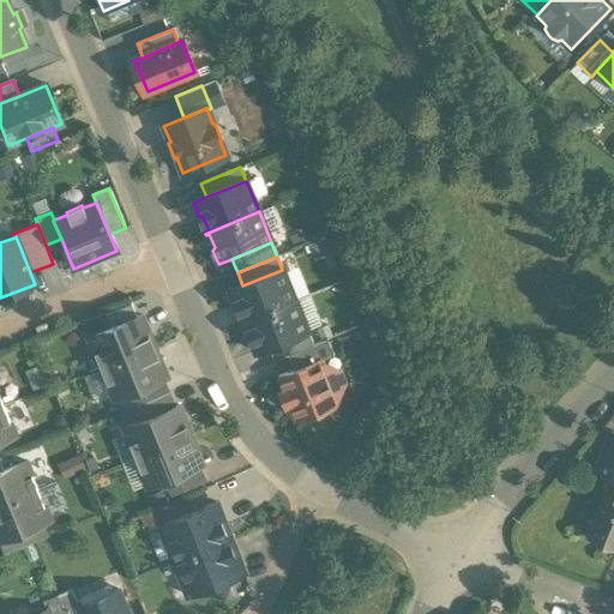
[(295,300),(282,270),(242,286),(229,292),(234,304),(240,306),(245,319),(241,320),(242,323),(295,300)]
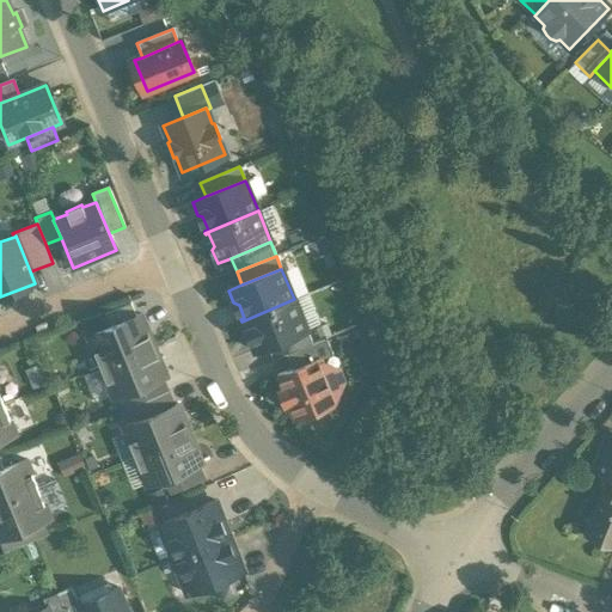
[(294,299),(242,322),(254,352),(268,347),(307,330),(294,299)]
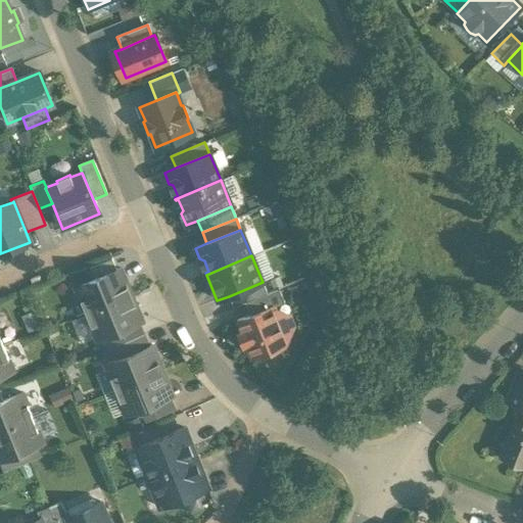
[(111,259),(89,269),(93,280),(116,271),(111,259)]
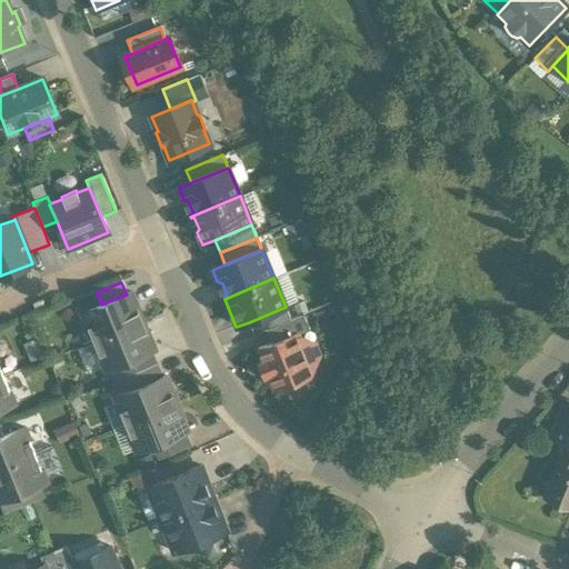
[(101,305),(81,313),(93,342),(142,322),(130,293),(127,295),(101,305)]
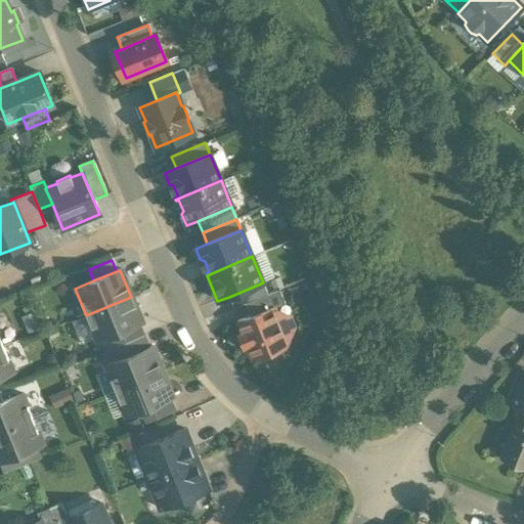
[(263,282),(229,297),(233,308),(245,304),(267,294),(263,282)]
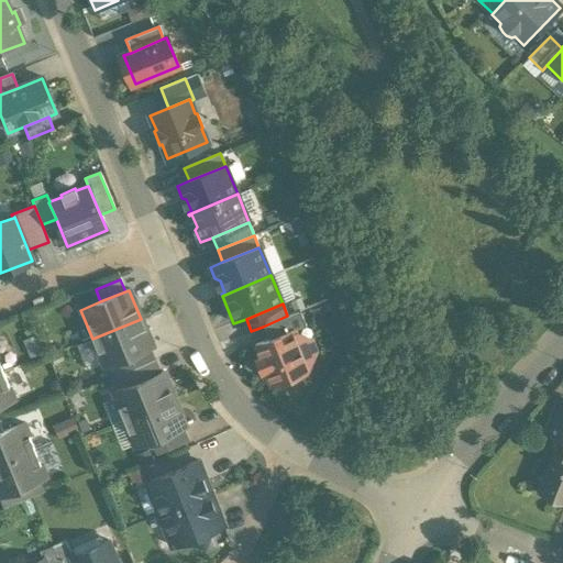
[(287,316),(263,327),(268,340),(294,330),(294,331),(306,327),(299,311),(287,316)]
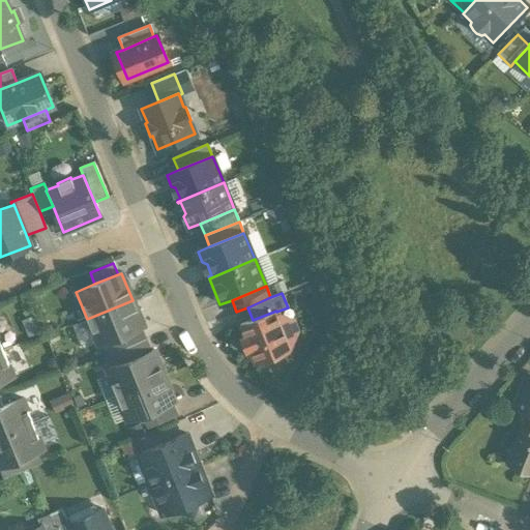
[(133,300),(87,319),(97,345),(105,343),(139,328),(144,326),(133,300)]
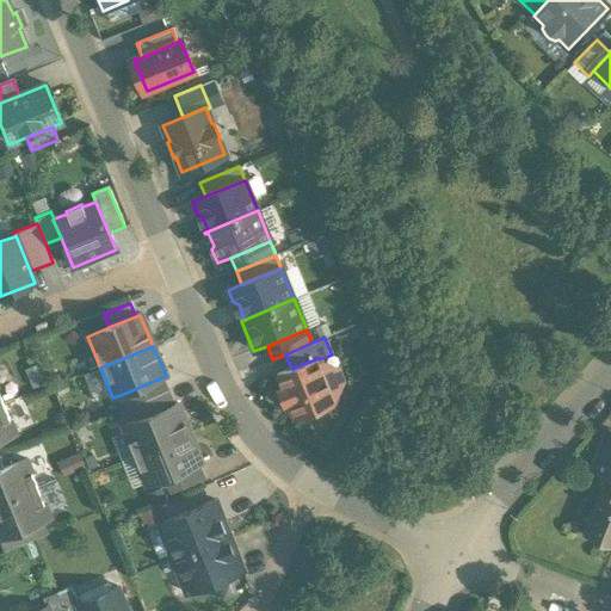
[(291,369),(276,376),(282,389),(277,392),(283,405),(288,403),(295,420),(333,403),(335,400),(334,397),(337,396),(338,394),(337,394),(343,382),(338,370),(329,374),(325,375),(319,359),(319,358),(291,369)]
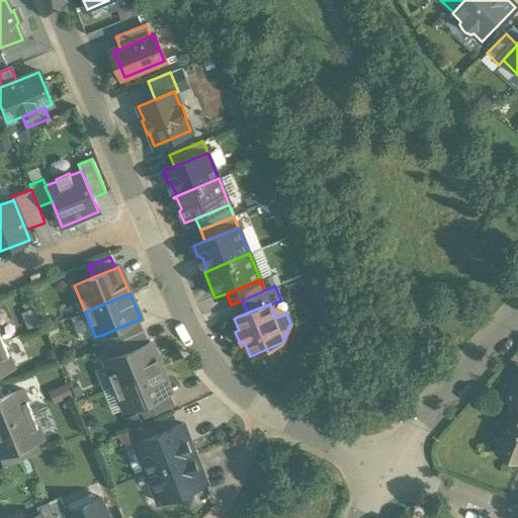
[(136,321),(102,335),(107,346),(115,343),(141,332),(136,321)]
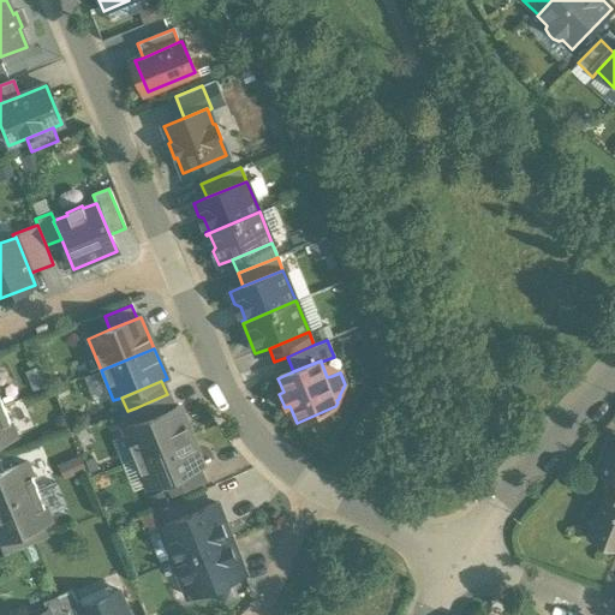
[(167,394),(137,407),(143,422),(174,408),(168,394),(167,394)]
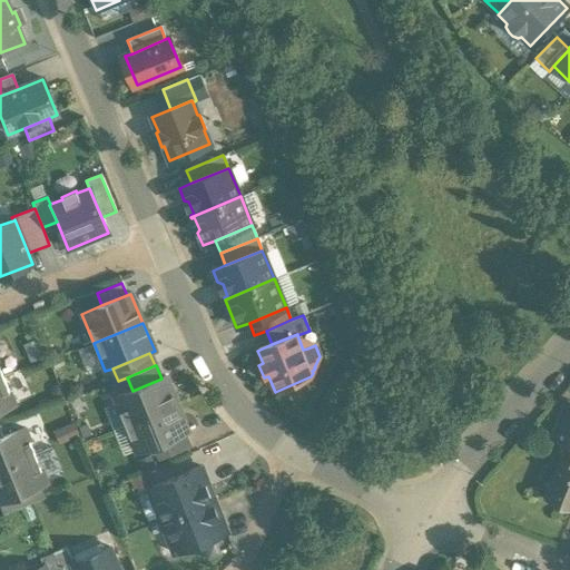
[(2,377),(0,377),(0,410),(13,404),(2,377)]
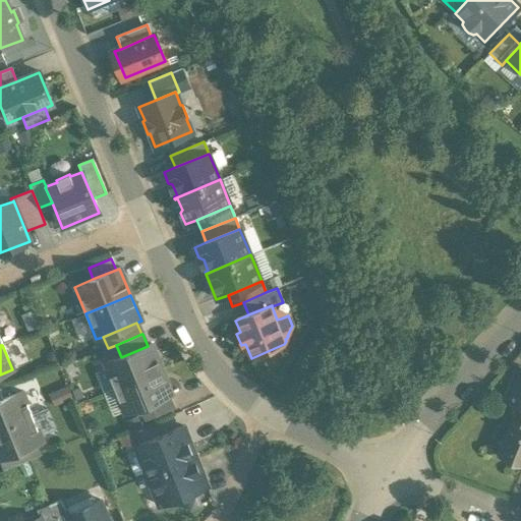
[(121,357),(104,364),(114,389),(162,369),(151,345),(148,346),(121,357)]
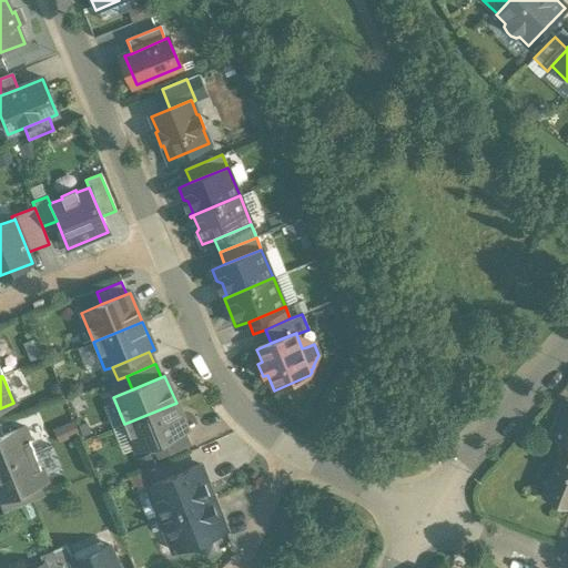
[(567,399),(565,398),(550,437),(567,444),(567,399)]
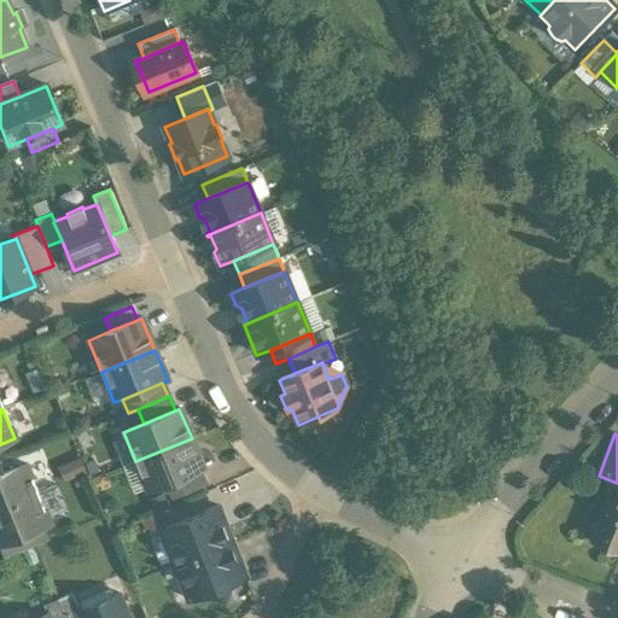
[(192,438),(135,461),(147,491),(199,470),(204,468),(192,438)]
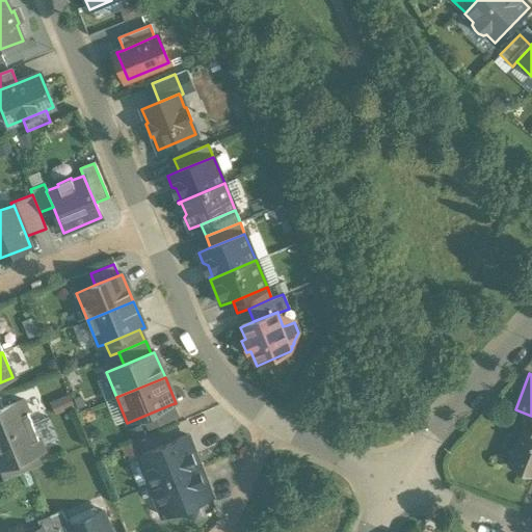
[(0,408),(0,439),(32,425),(22,400),(2,408),(0,408)]
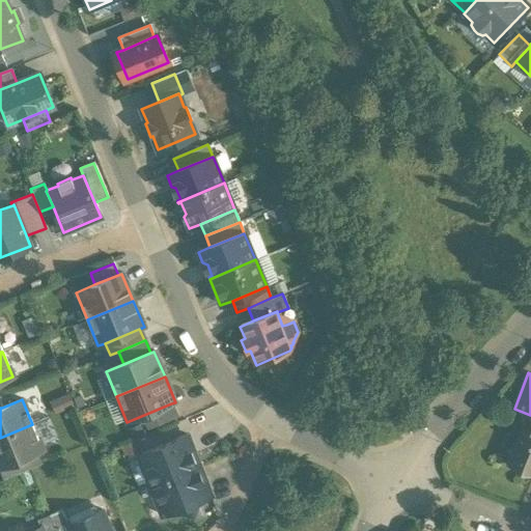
[(171,403),(144,415),(149,428),(176,417),(171,403)]
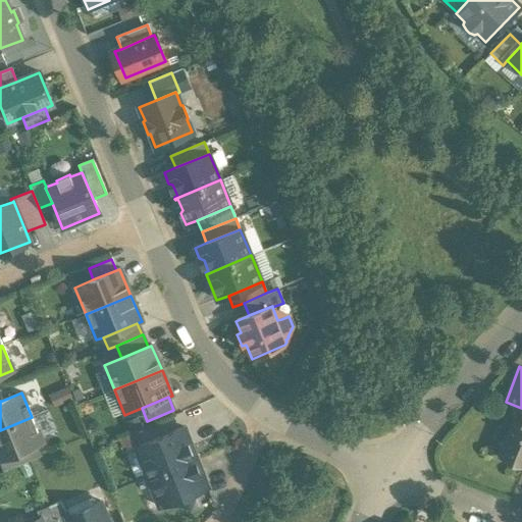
[(521,408),(518,407),(499,457),(521,467),(521,408)]
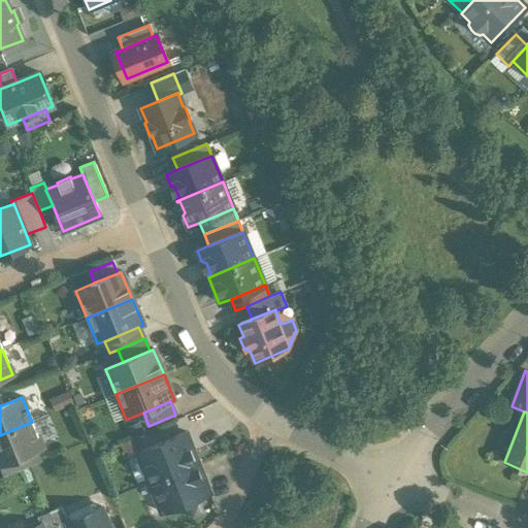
[(32,422),(0,435),(0,464),(35,450),(42,447),(32,422)]
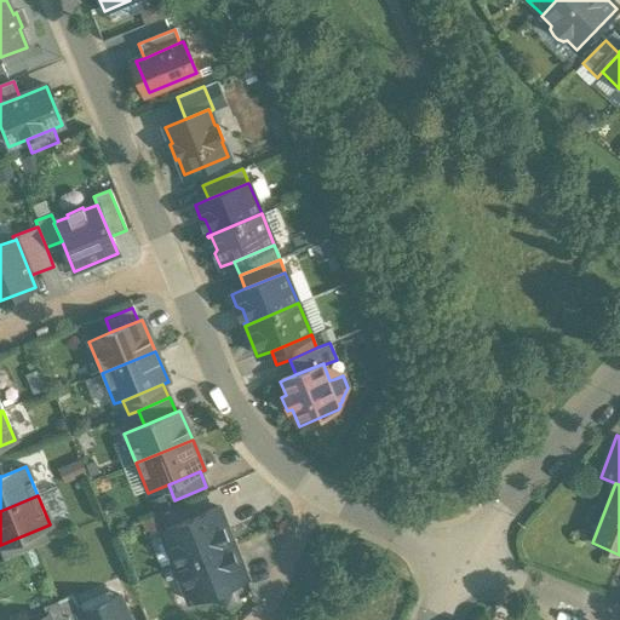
[(217,509),(160,532),(176,567),(231,544),(217,509)]
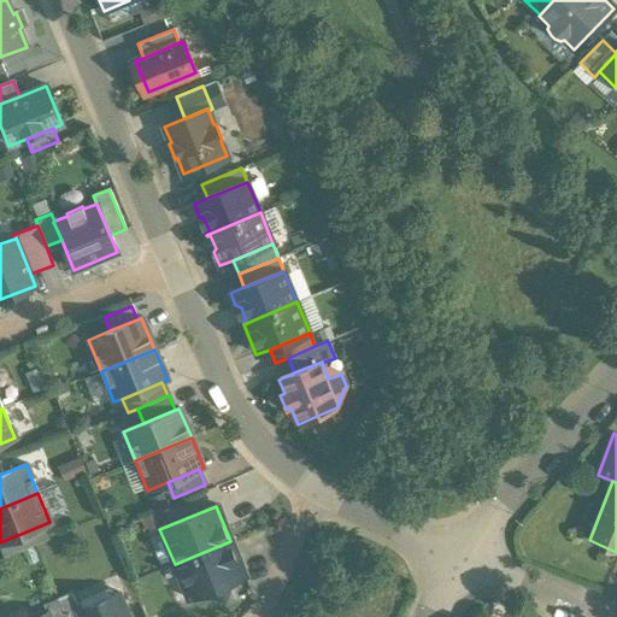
[(41,526),(0,542),(6,556),(46,539),(41,526)]
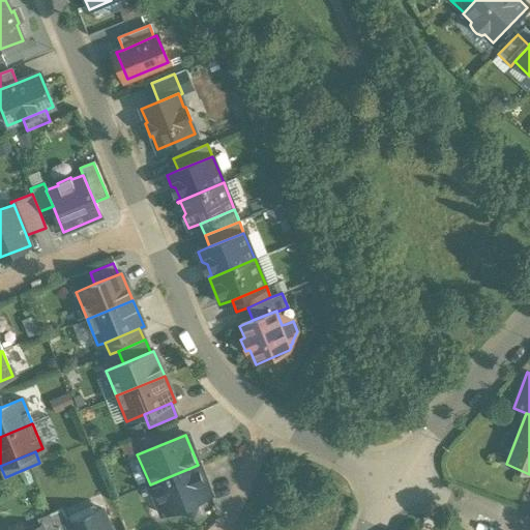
[(198,465),(150,484),(163,516),(210,496),(198,465)]
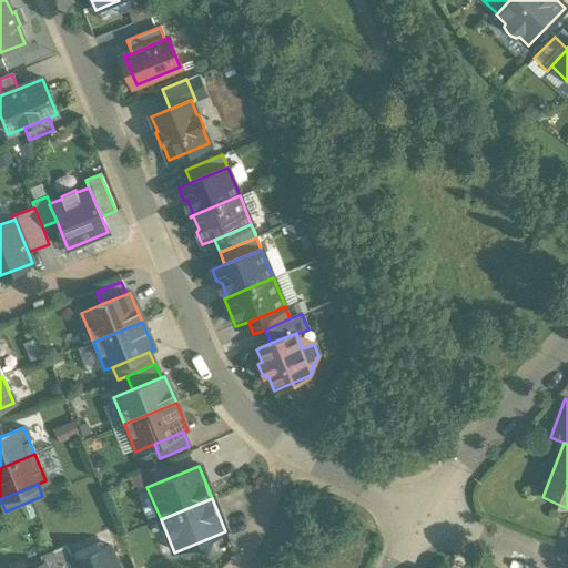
[(73,561),(66,545),(52,550),(60,567),(74,567),(72,561),(73,561)]
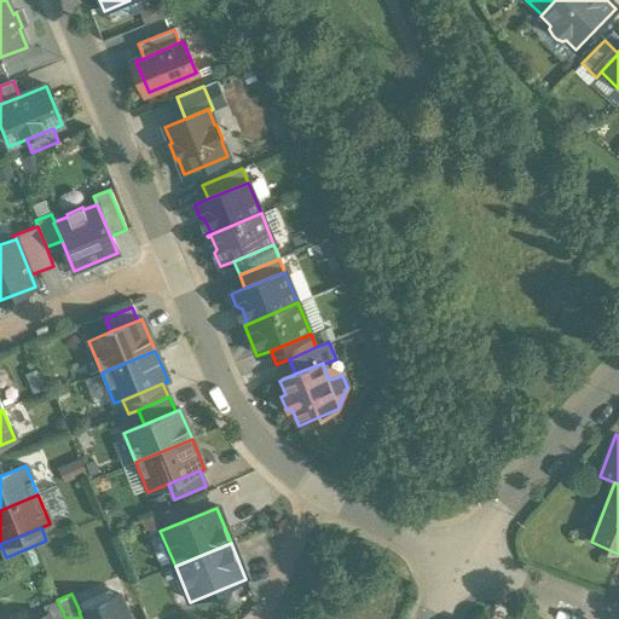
[(80,612),(79,612),(81,618),(128,618),(119,595),(80,612)]
